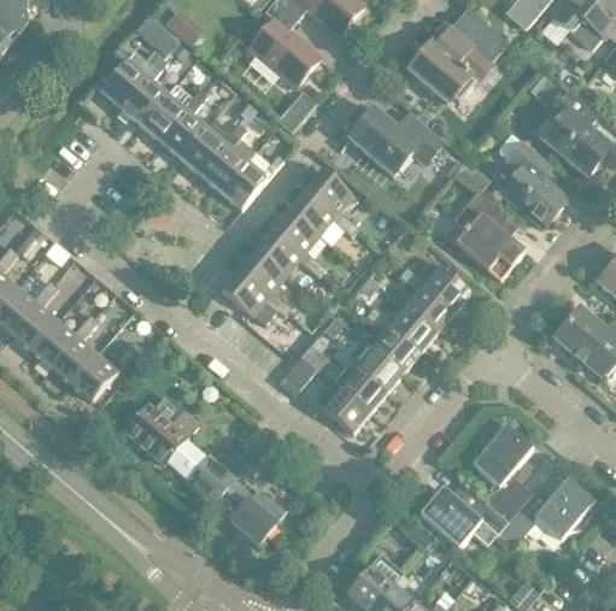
[(0,0),(0,35),(10,42),(25,24),(23,0),(0,0)]
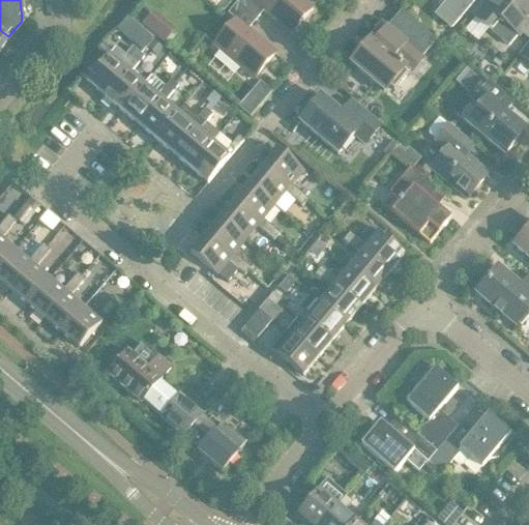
[(255,16),(237,0),(235,0),(227,9),(235,17),(213,41),(253,75),(274,49),(247,26),(255,16)]
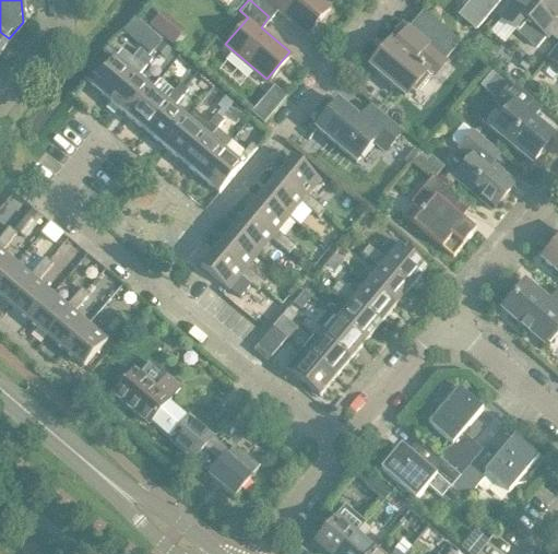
[(250,0),(269,16),(277,7),(307,32),(329,4),(323,0),(250,0)]
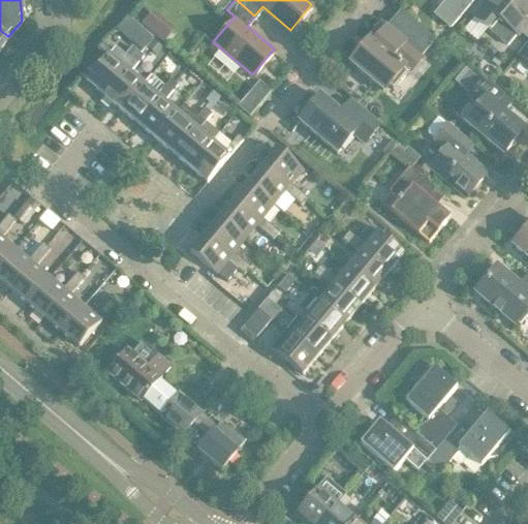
[(443,0),(442,1),(458,14),(470,0),(443,0)]
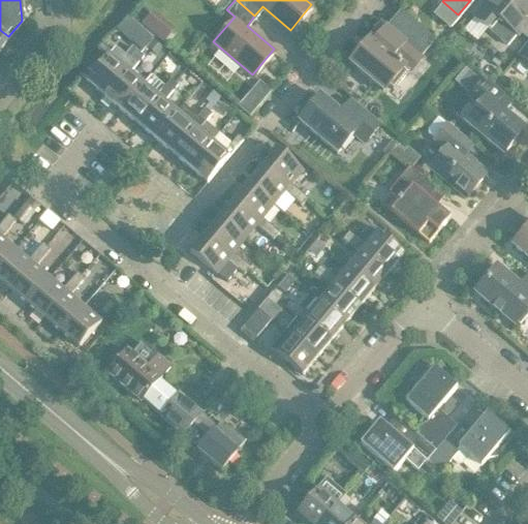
[(482,0),(471,12),(489,27),(507,43),(527,19),(527,0),(482,0)]
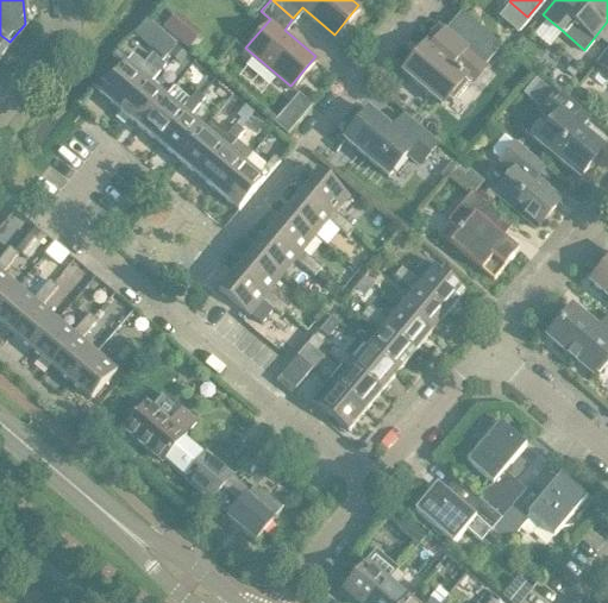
[(452,99),(469,80),(471,81),(486,64),(483,62),(501,41),(464,11),(447,30),(439,23),(424,41),(426,42),(402,70),(439,100),(445,93),(452,99)]
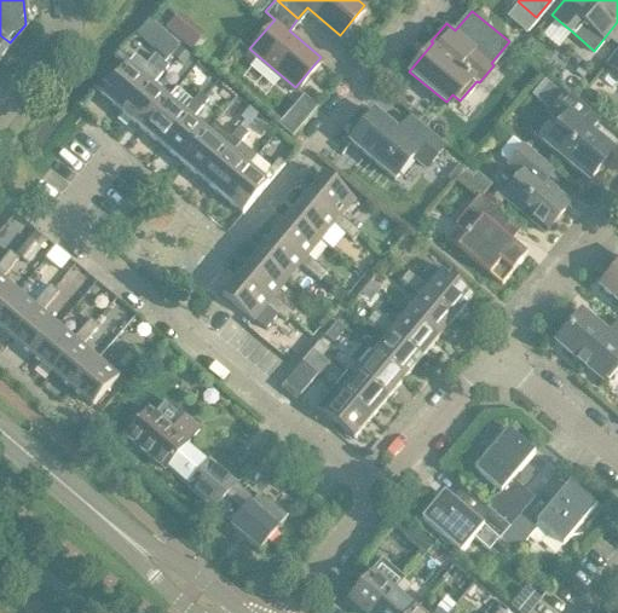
[(136,30),(139,33),(166,56),(179,40),(149,15),(136,30)]
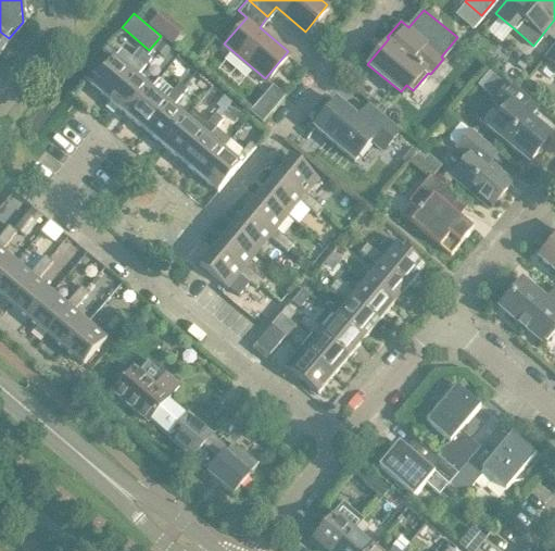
[(0,48),(9,38),(0,32),(0,48)]
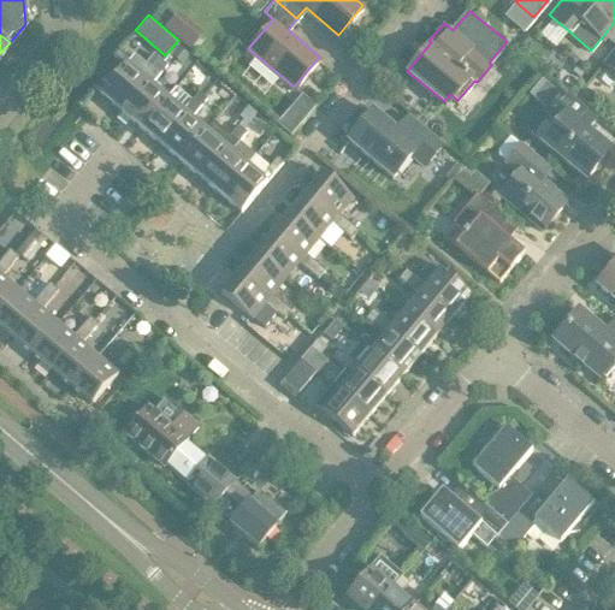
[(614,45),(603,60),(614,70),(614,45)]
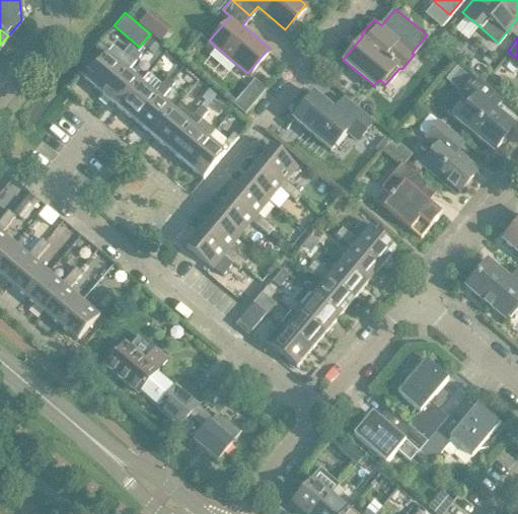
[(133,61),(126,55),(112,43),(83,76),(101,91),(123,65),(126,68),(133,61)]
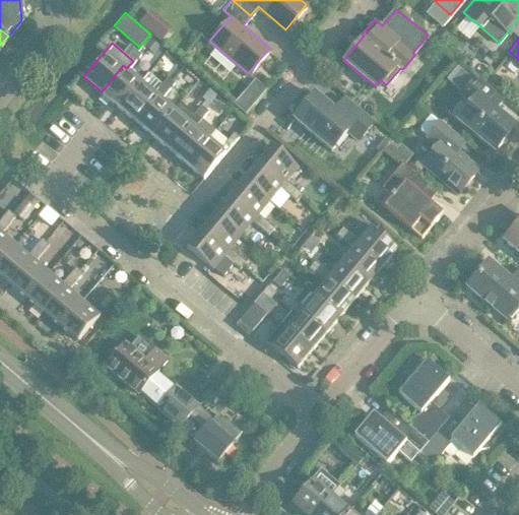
[(126,55),(133,61),(140,52),(133,46),(126,55)]
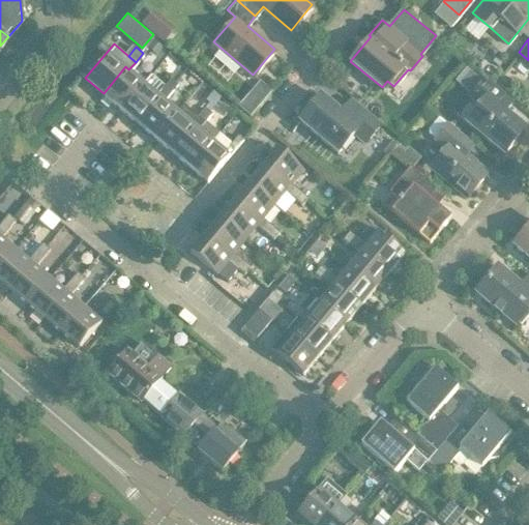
[(466,63),(454,77),(472,92),(483,79),(466,63)]
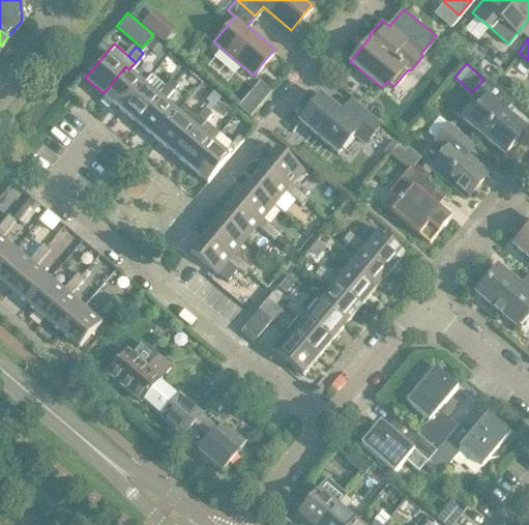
[(125,66),(104,93),(120,108),(142,81),(128,69),(125,66)]
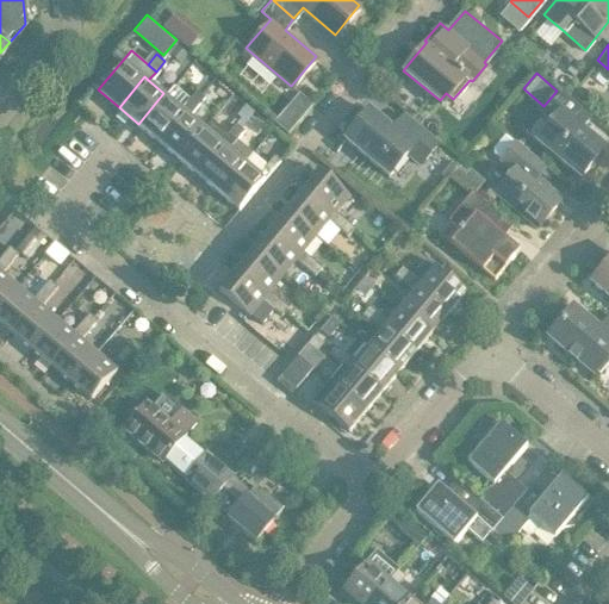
[(163,93),(138,124),(159,139),(184,110),(188,113),(196,104),(187,97),(172,83),(163,93)]
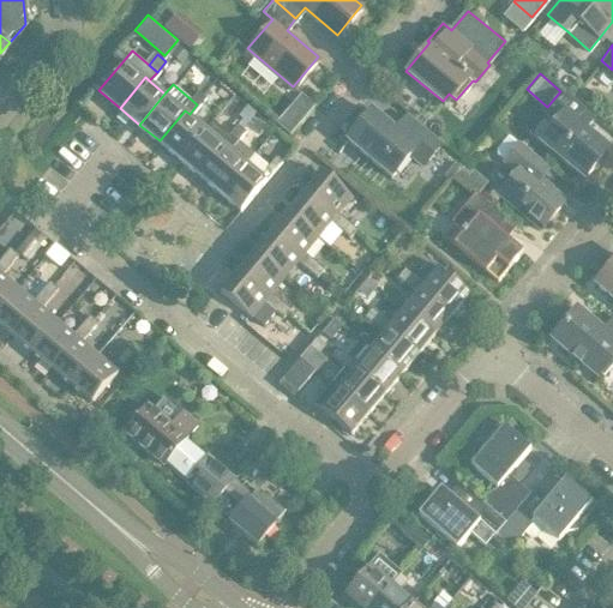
[(188,97),(197,104),(205,95),(197,88),(188,97)]
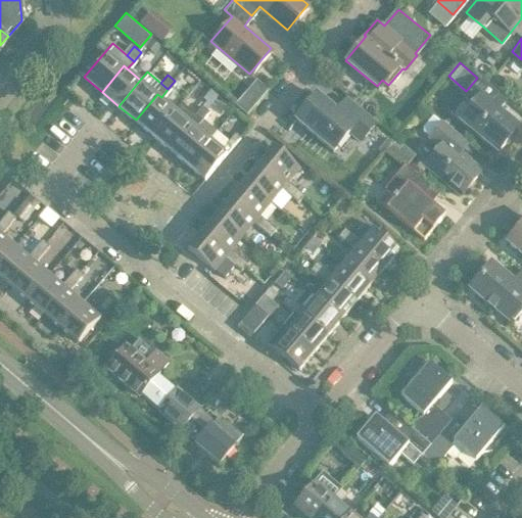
[(496,149),(517,125),(496,106),(505,97),(478,76),(477,78),(466,91),(475,99),(459,119),(496,149)]
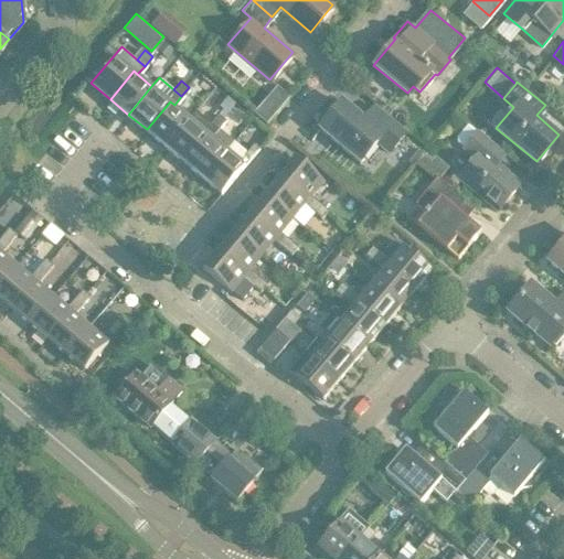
[(389,150),(405,129),(374,104),(363,117),(341,99),(319,126),(360,160),(376,140),(389,150)]
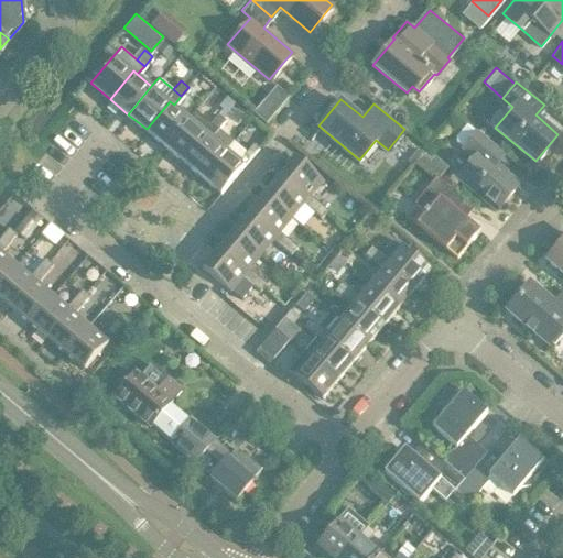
[(147,129),(164,144),(188,117),(195,108),(194,108),(187,116),(174,105),(170,101),(147,129)]
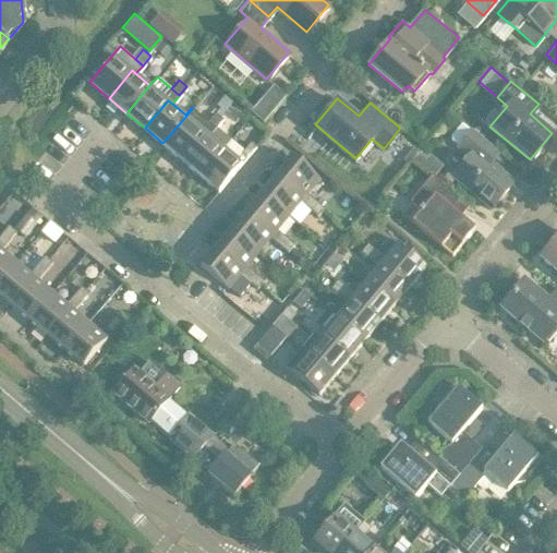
[(162,143),(181,158),(204,131),(208,134),(215,125),(207,119),(193,107),(186,116),(162,143)]
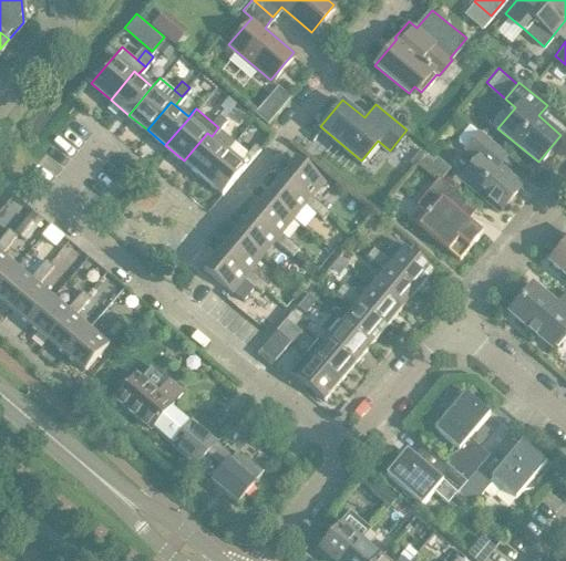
[(211,121),(218,127),(226,118),(223,115),(218,112),(211,121)]
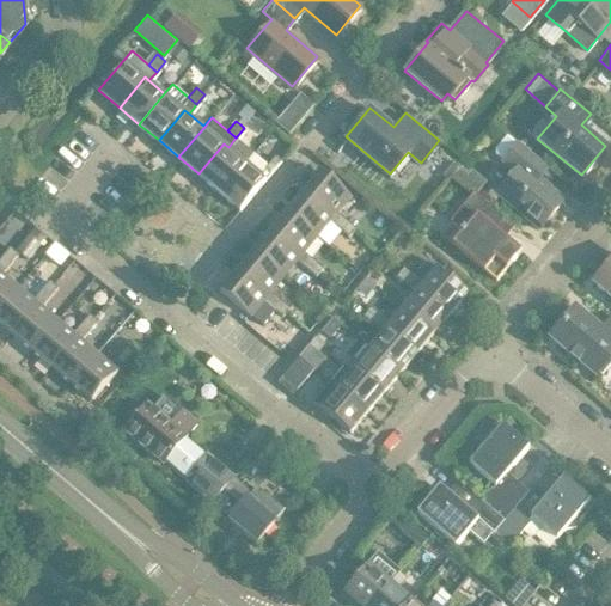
[(547,164),(517,140),(506,130),(492,150),(514,169),(496,191),(538,226),(562,197),(537,176),(547,164)]
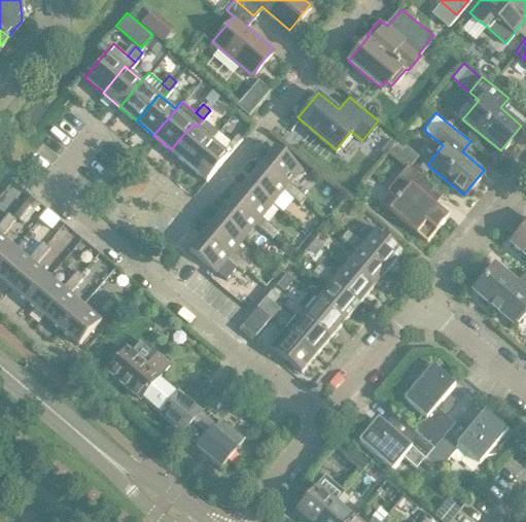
[(187,164),(216,130),(203,118),(197,127),(193,124),(171,149),(187,164)]
